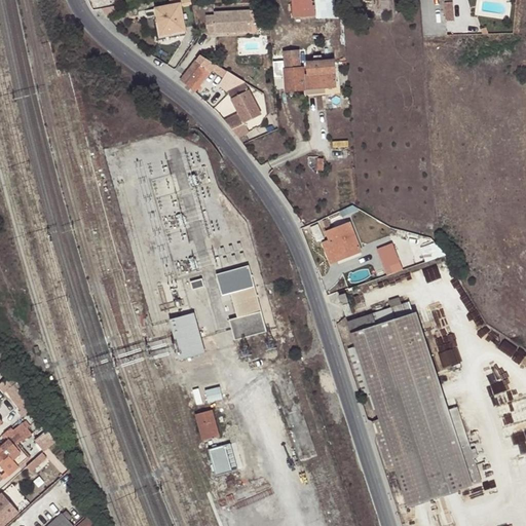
[(181,7),(192,5),(190,0),(168,0),(171,5),(155,9),(160,35),(185,31),(181,7)]
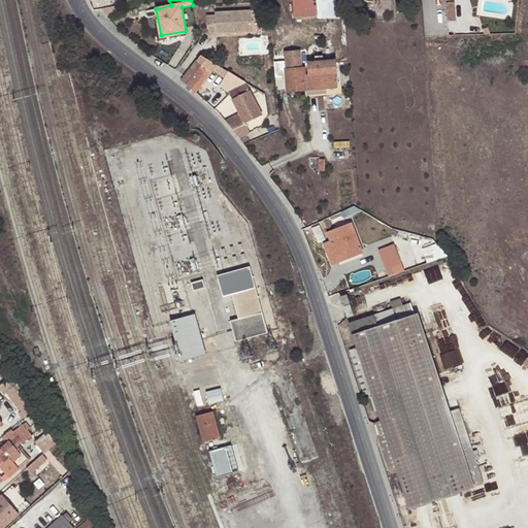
[(311,0),(305,0),(292,1),(293,20),(316,18),(316,7),(312,7),(311,0)]
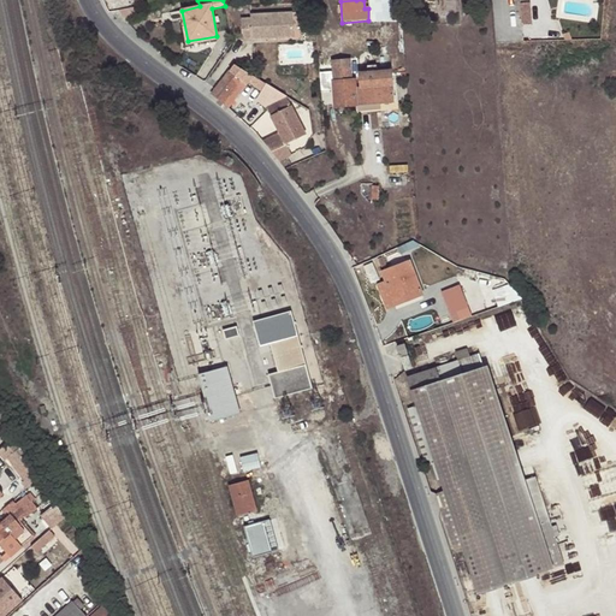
[(550,9),(537,9),(537,0),(523,1),(525,22),(551,21),(550,9)]
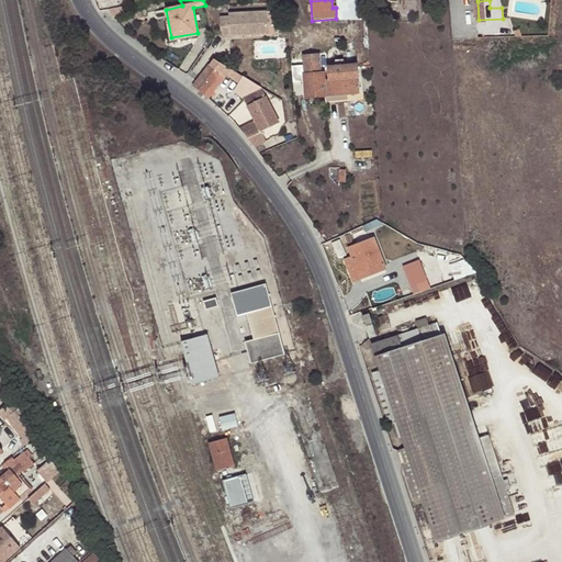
[(348,1),(338,1),(339,15),(349,15),(348,1)]
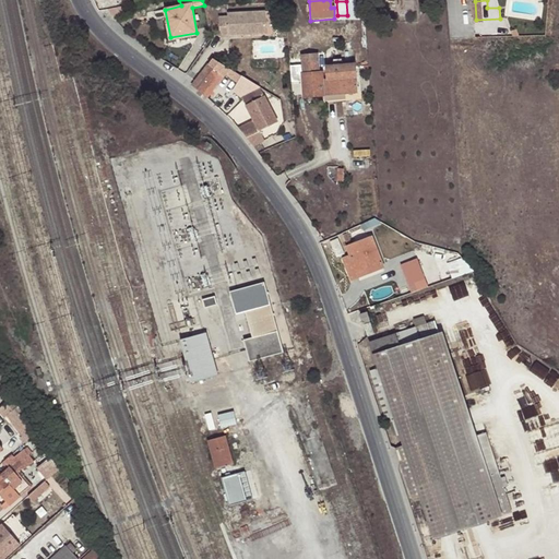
[(115,18),(115,19),(126,15),(122,6),(111,8),(115,18)]
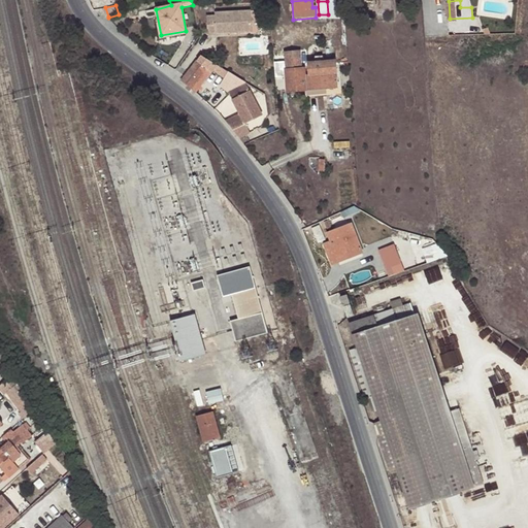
[(251,32),(250,10),(213,12),(215,15),(205,17),(207,35),(251,32)]
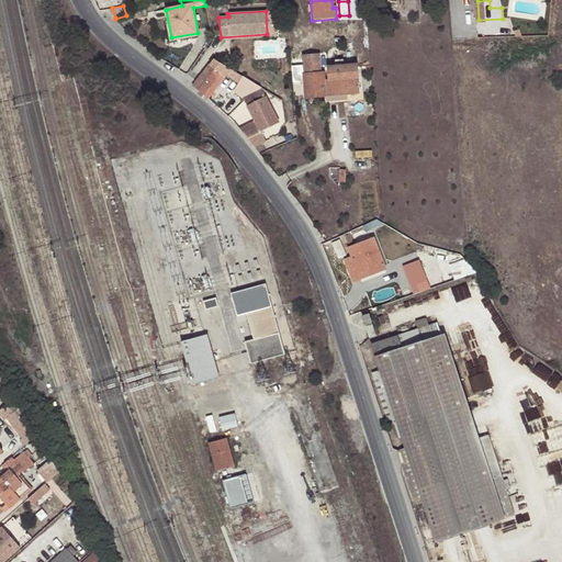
[(304,64),(305,83),(306,97),(359,93),(357,66),(328,67),(328,79),(323,79),(323,74),(321,74),(319,54),(303,55),(304,64)]
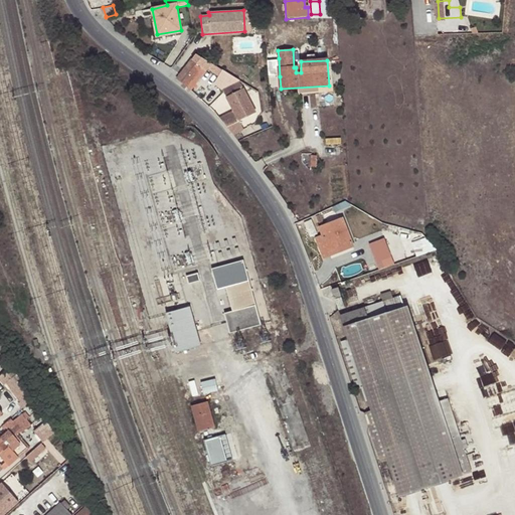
[(211,62),(196,53),(177,77),(188,87),(188,88),(191,90),(211,62)]
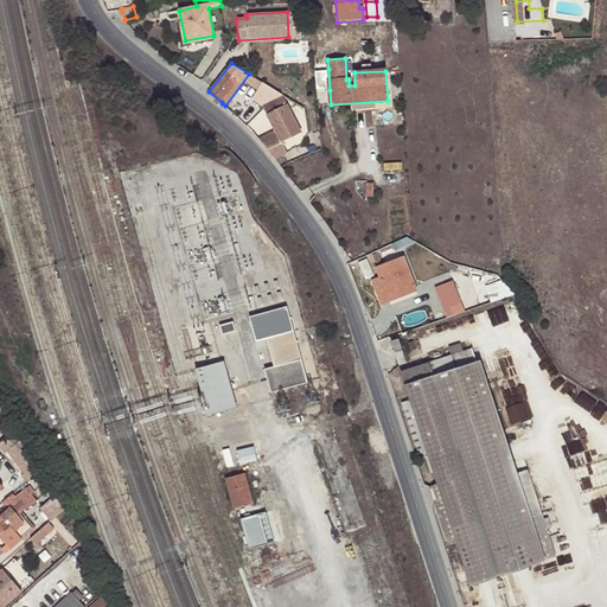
[(315,70),(317,91),(330,90),(328,69),(327,69),(315,70)]
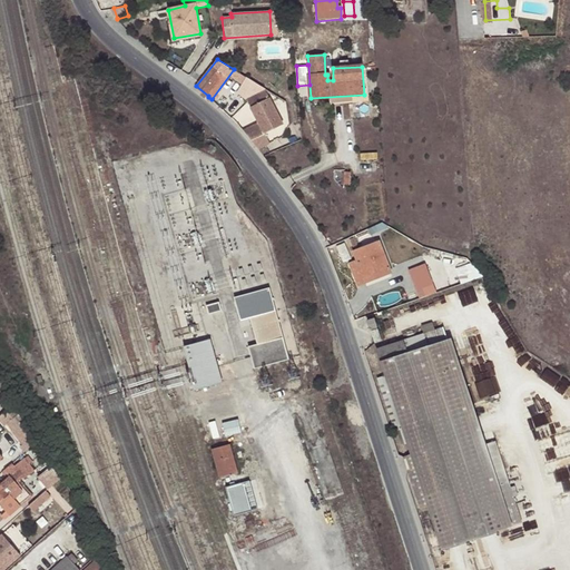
[(266,89),(247,77),(243,84),(253,89),(254,88),(261,88),(262,91),(266,89)]
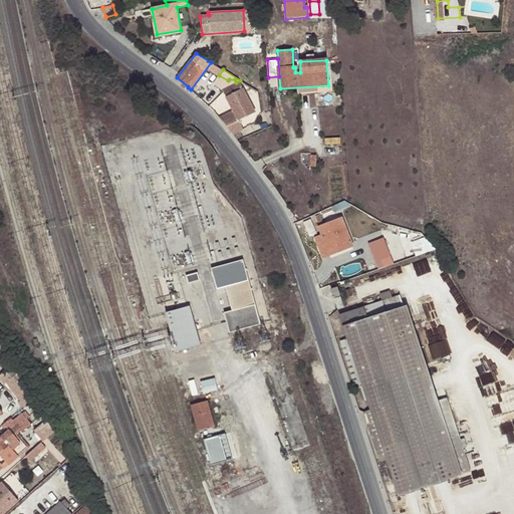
[(229,79),(228,80),(219,85),(221,89),(236,82),(235,79),(229,79)]
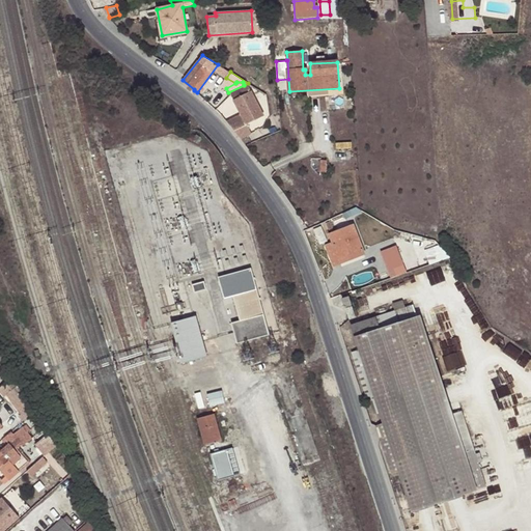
[(232,128),(241,138),(251,134),(247,124),(264,116),(248,83),(244,85),(228,92),(230,95),(240,115),(227,121),(232,128)]
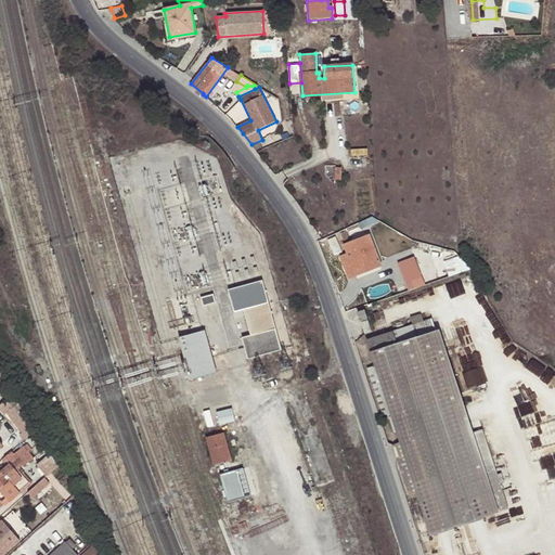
[(227,102),(233,107),(241,100),(239,97),(236,92),(227,102)]
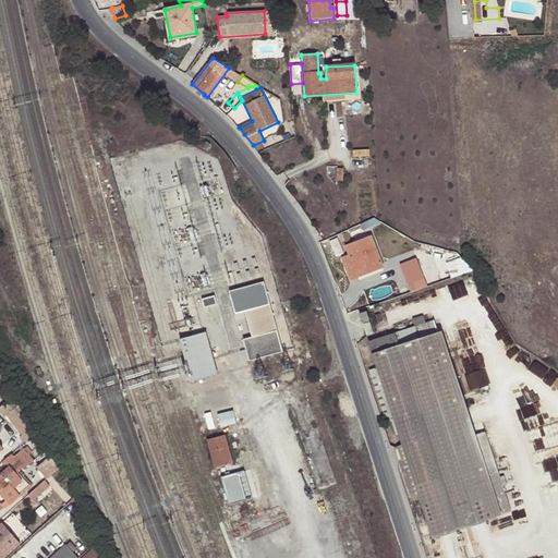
[(384,267),(372,235),(346,246),(349,255),(341,258),(350,280),(384,267)]
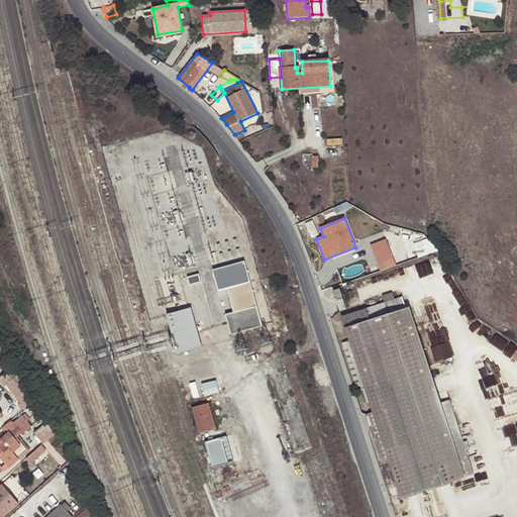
[(370,243),(380,270),(396,264),(386,237),(370,243)]
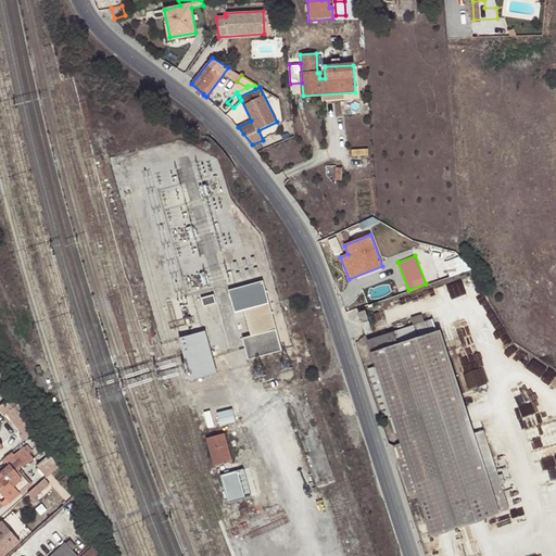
[(242,338),(245,349),(248,358),(281,350),(262,281),(229,290),(235,312),(244,310),(251,335),(242,338)]
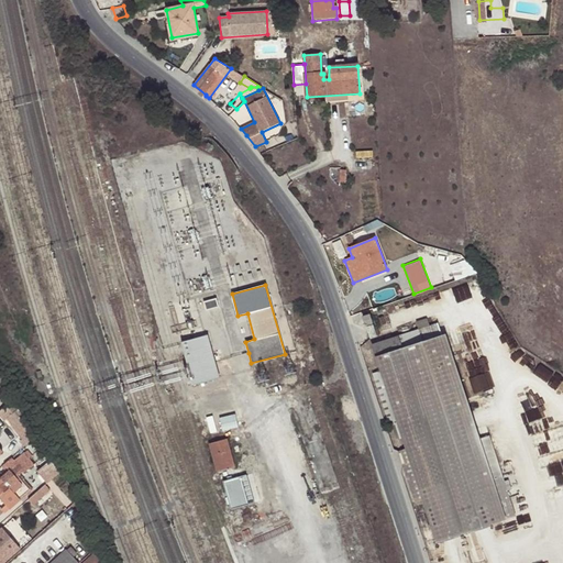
[(220,307),(218,298),(205,301),(207,310),(220,307)]
